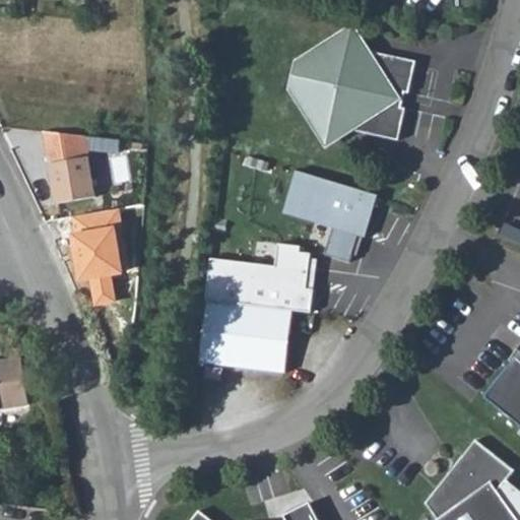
[(352,31),(300,66),(297,92),(333,148),(363,129),(363,135),(405,141),(410,111),(405,110),(407,94),(413,94),(418,61),(375,55),(374,61),(352,31)]
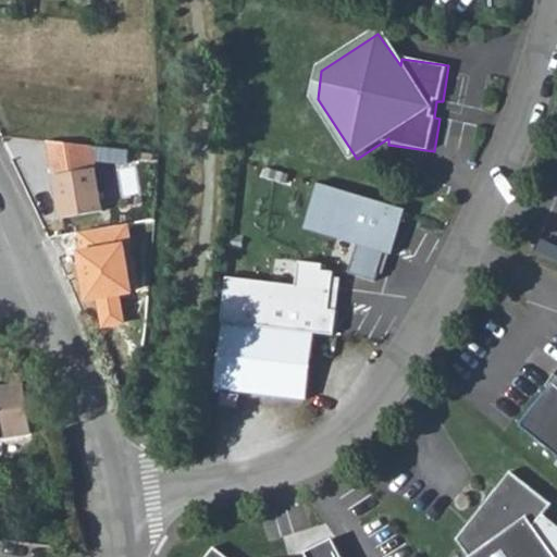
[(94,160),(90,146),(47,140),(60,219),(102,211),(94,160)]
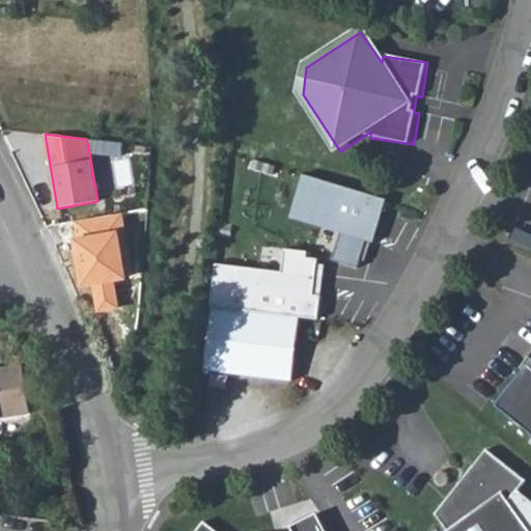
[(121,154),(122,142),(86,139),(89,152),(121,154)]
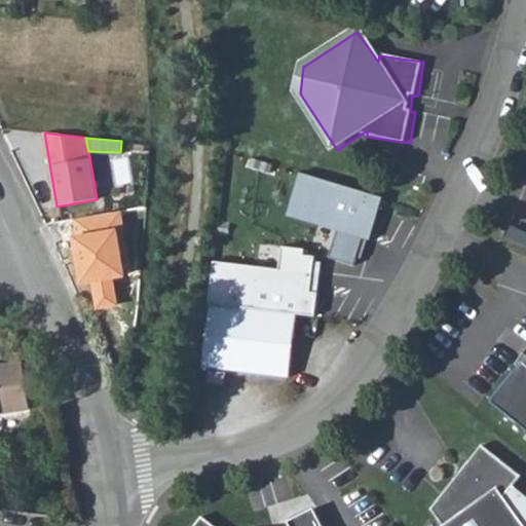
[(301,176),(290,217),(370,237),(383,198),(301,176)]
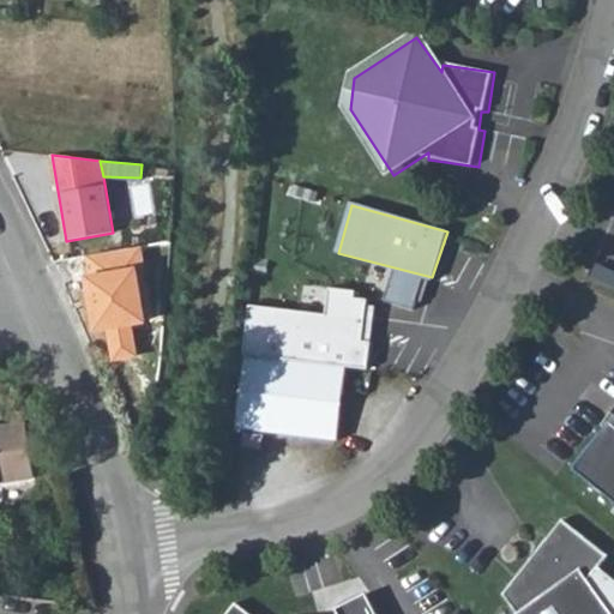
[(248,304),(242,354),(345,366),(367,368),(374,307),(367,307),(368,298),(359,296),(360,289),(330,286),(327,313),(248,304)]
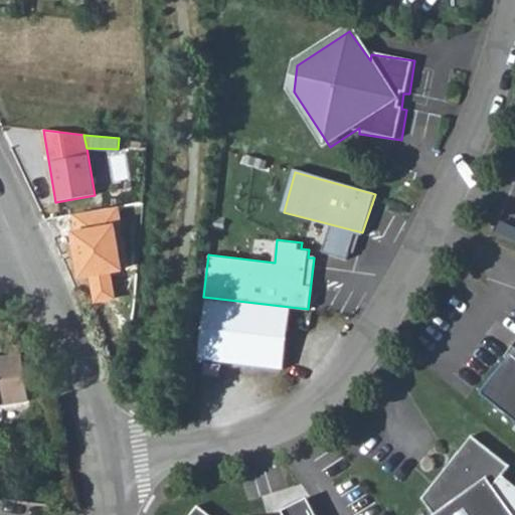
[(283,369),(290,307),(203,297),(195,357),(283,369)]
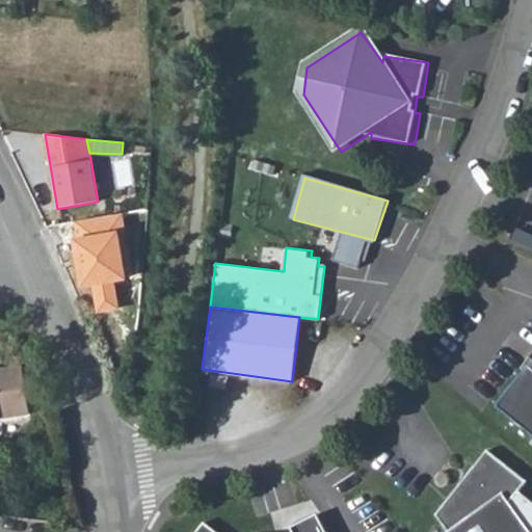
[(531,368),(529,365),(496,406),(531,435),(531,368)]
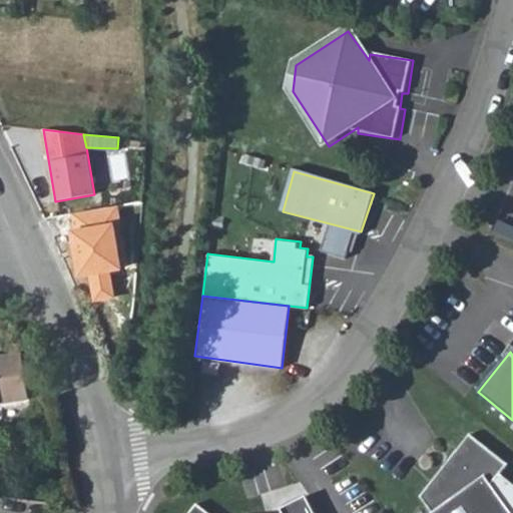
[(21,355),(0,356),(0,402),(27,400),(21,355)]
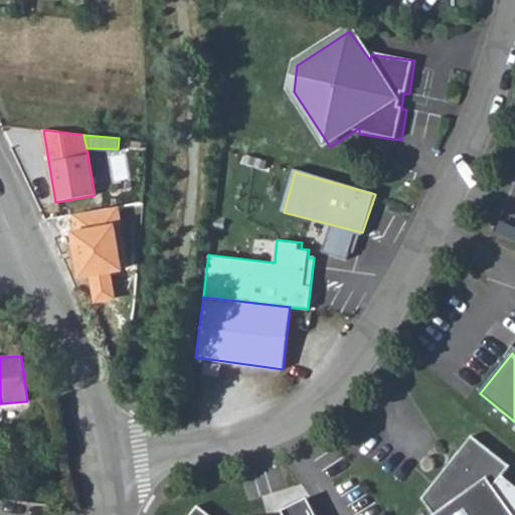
[(510,468),(471,436),(458,452),(452,450),(447,467),(422,498),(434,514),(514,514),(495,487),(504,476),(510,468)]
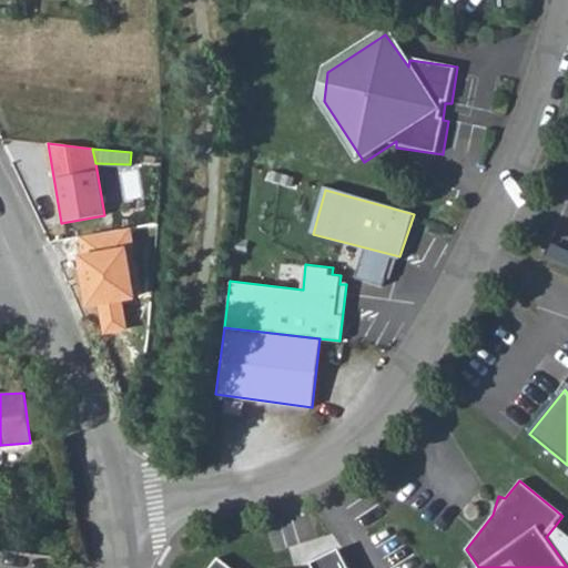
[(567,567),(567,535),(556,525),(546,537),(567,567)]
